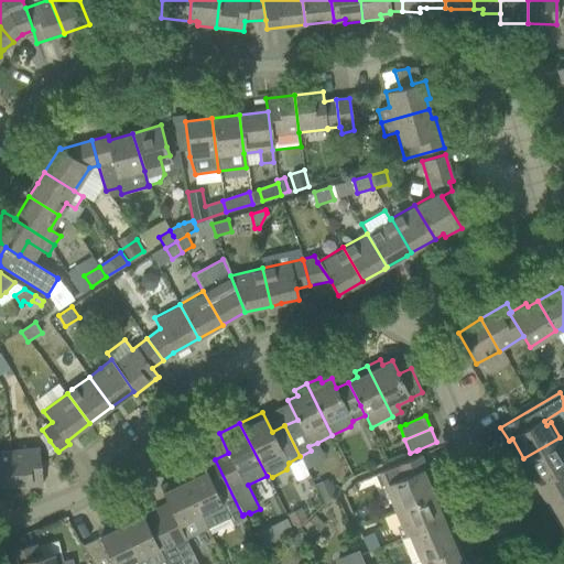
[(563,445),(560,437),(523,458),(538,483),(563,467),(563,445)]
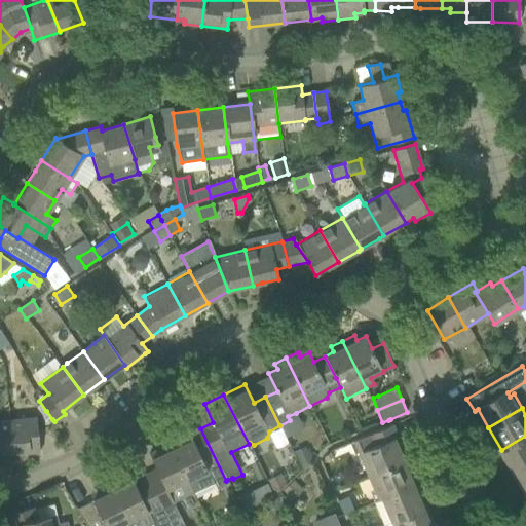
[(46,411),(40,416),(46,424),(52,419),(46,411)]
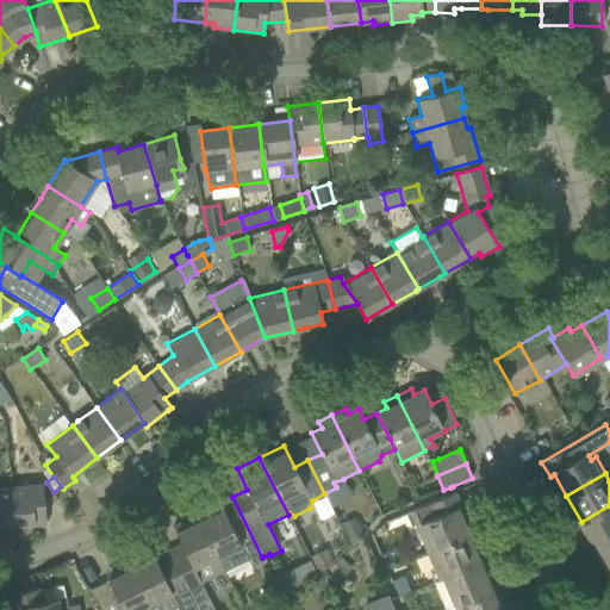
[(11,486),(16,528),(45,524),(42,483),(11,486)]
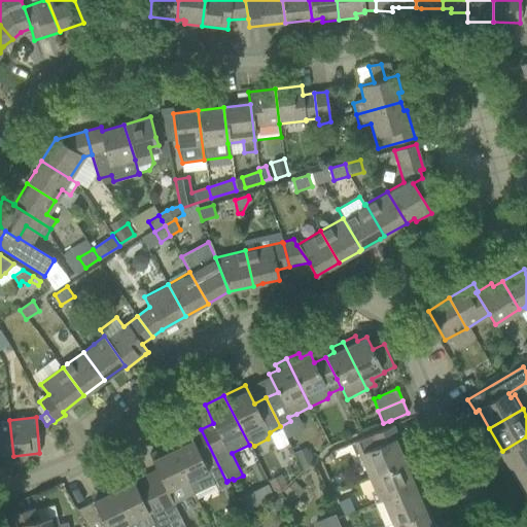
[(9,420),(0,420),(0,456),(13,456),(9,420)]
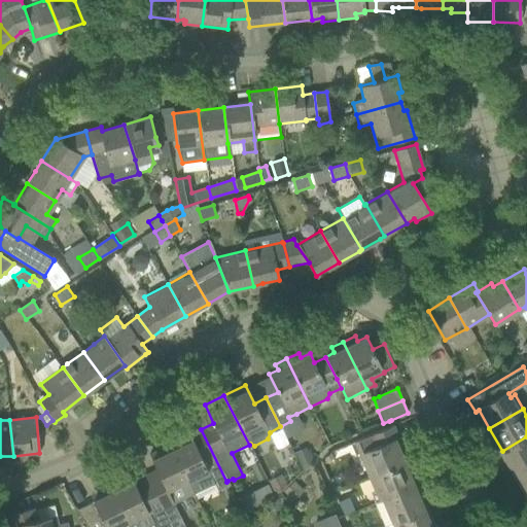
[(369,435),(353,443),(362,462),(369,478),(405,463),(395,441),(398,440),(393,425),(374,433),(369,435)]
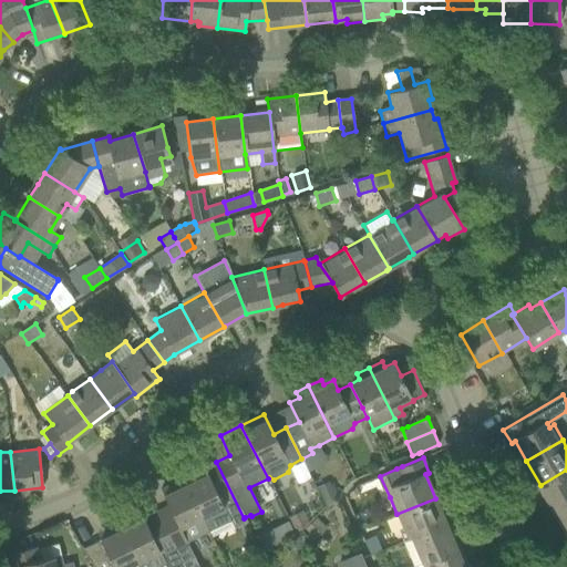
[(205,467),(182,480),(206,528),(207,527),(209,532),(230,521),(243,515),(216,462),(205,467)]
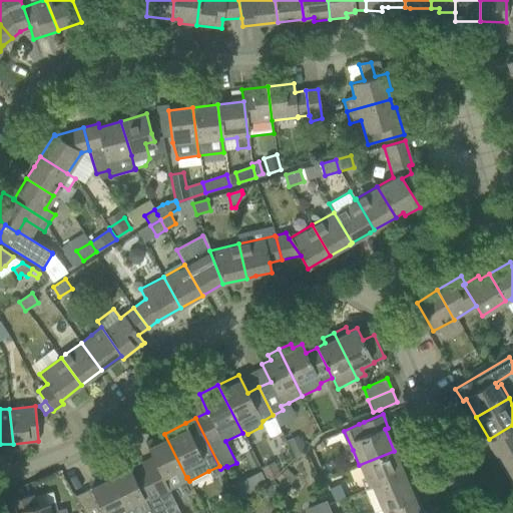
[(512,425),(489,439),(495,449),(492,451),(499,463),(512,455),(512,425)]
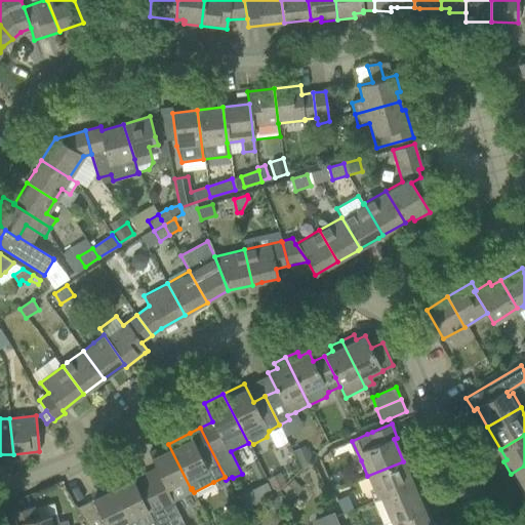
[(168,444),(149,453),(158,472),(166,489),(168,493),(156,498),(167,522),(179,516),(172,502),(193,492),(191,489),(168,444)]
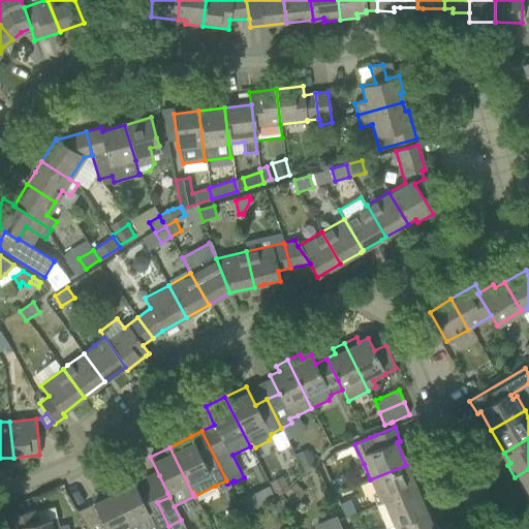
[(314,462),(308,449),(296,455),(304,472),(314,462)]
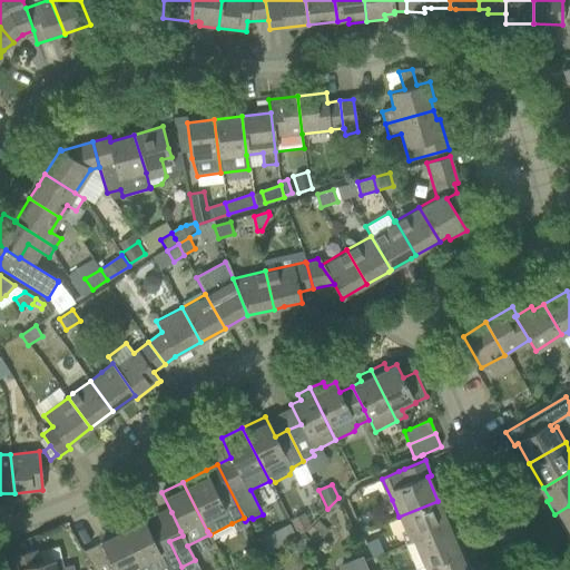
[(438,501),(399,517),(404,531),(400,532),(405,544),(413,541),(449,527),(438,501)]
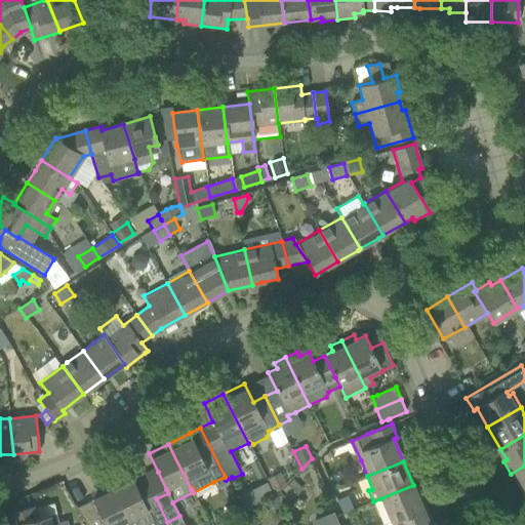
[(524,466),(511,474),(520,490),(524,488),(524,490),(524,466)]
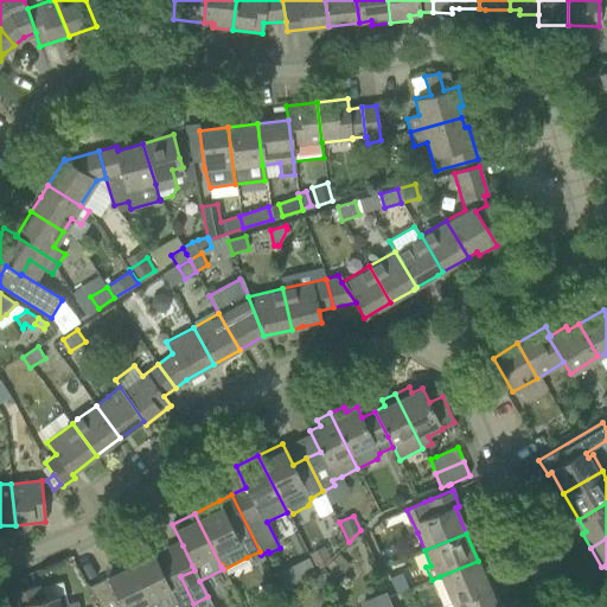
[(310,554),(318,572),(331,558),(324,547),(310,554)]
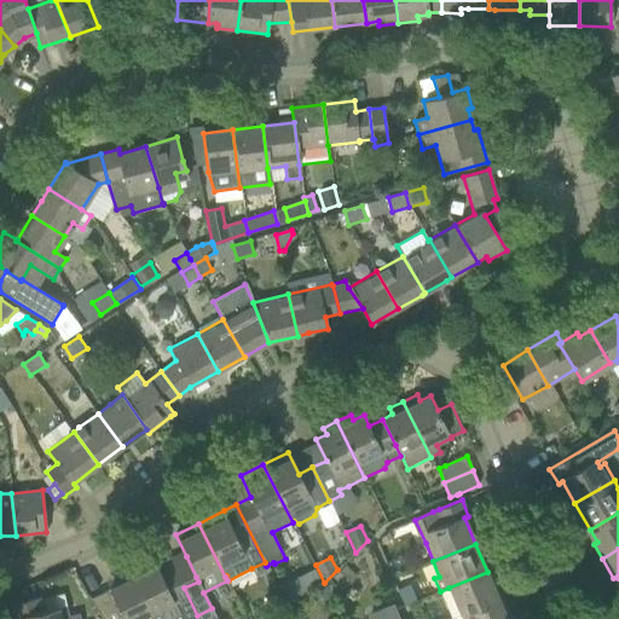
[(154,560),(128,572),(149,613),(150,613),(152,618),(175,618),(181,617),(181,618),(190,618),(197,615),(184,588),(171,595),(154,560)]
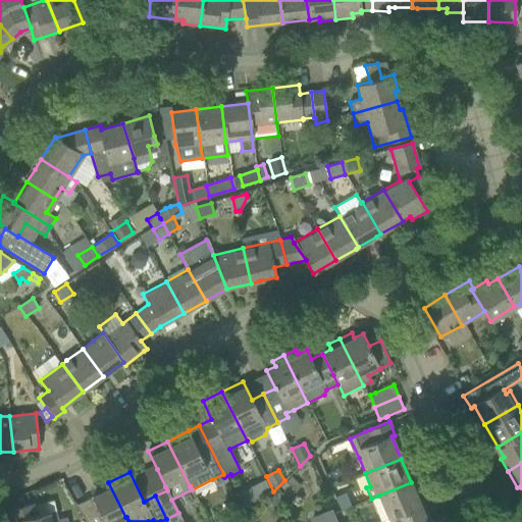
[(281,486),(292,498),(302,487),(292,477),(281,486)]
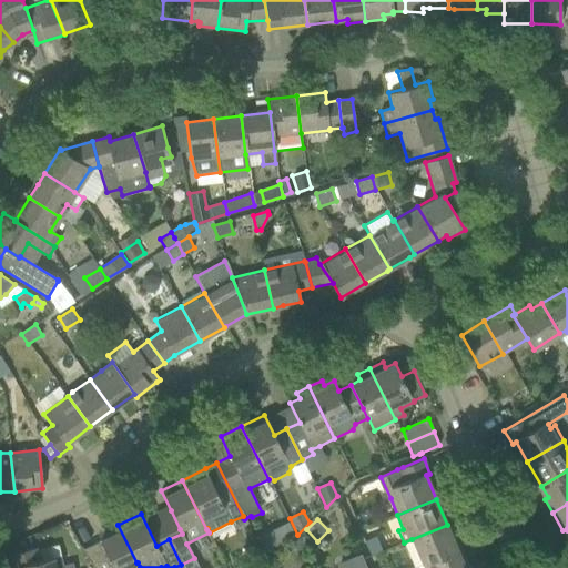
[(288,523),(274,529),(281,543),(295,535),(288,523)]
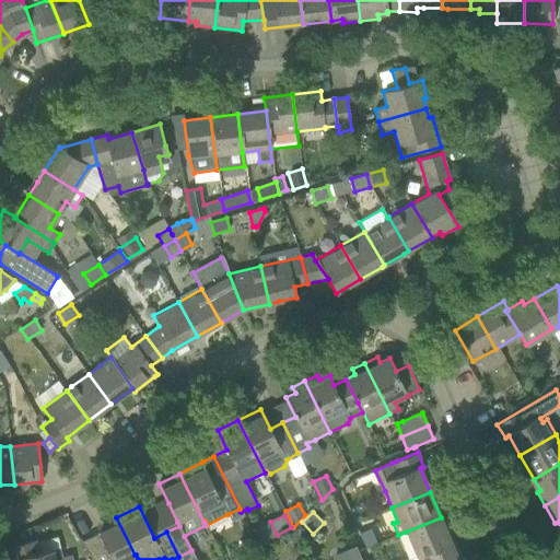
[(138,559),(136,555),(135,555),(116,517),(105,523),(107,528),(98,533),(82,541),(92,559),(138,559)]
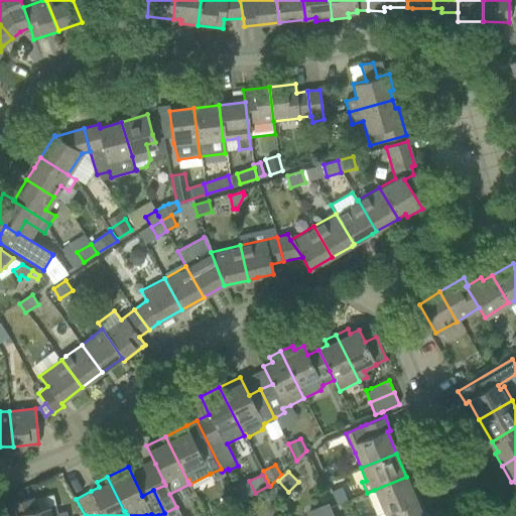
[(384,513),(419,499),(412,484),(410,486),(406,477),(374,490),(384,513)]
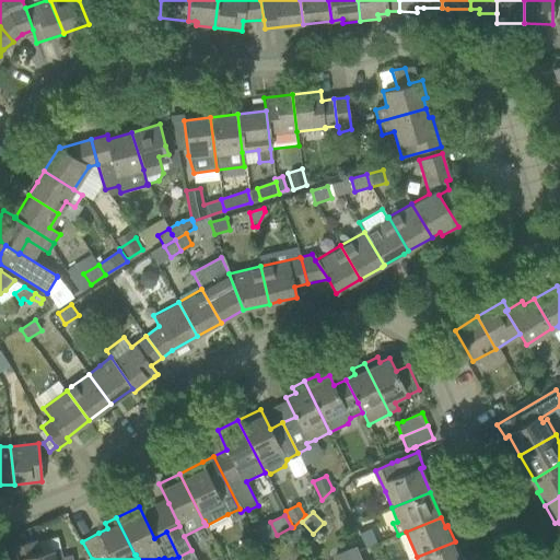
[(300,529),(289,533),(292,543),(302,539),(300,529)]
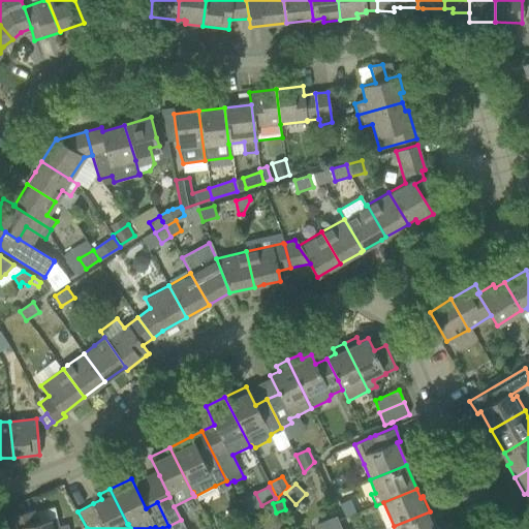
[(339,504),(345,518),(351,516),(355,514),(350,500),(339,504)]
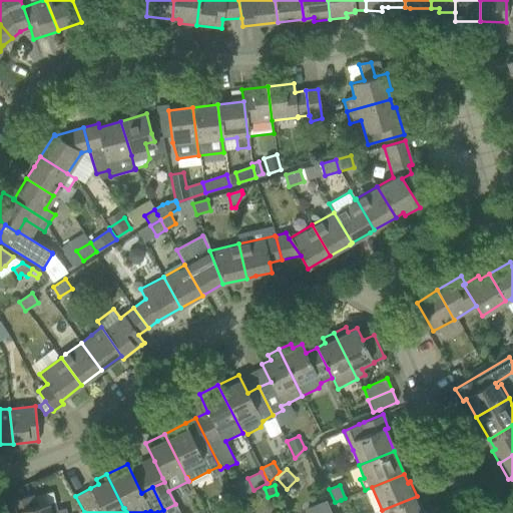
[(66,512),(66,509),(57,511),(56,503),(35,507),(32,495),(9,500),(11,512),(66,512)]
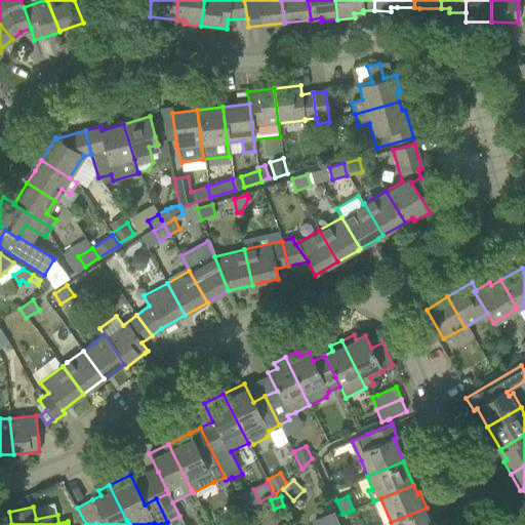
[(392,524),(430,524),(433,523),(427,508),(391,522),(392,524)]
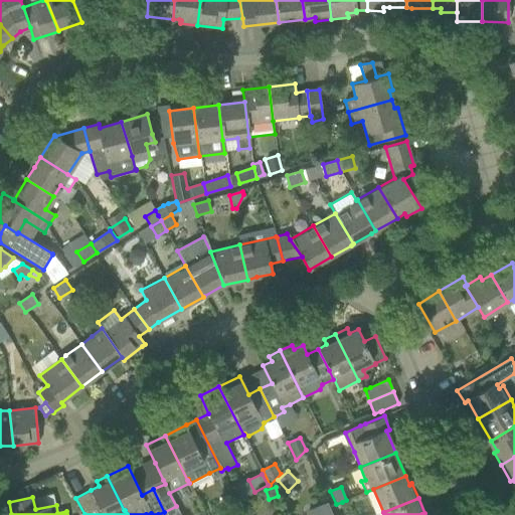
[(333,514),(331,509),(328,502),(305,511),(307,514),(333,514)]
